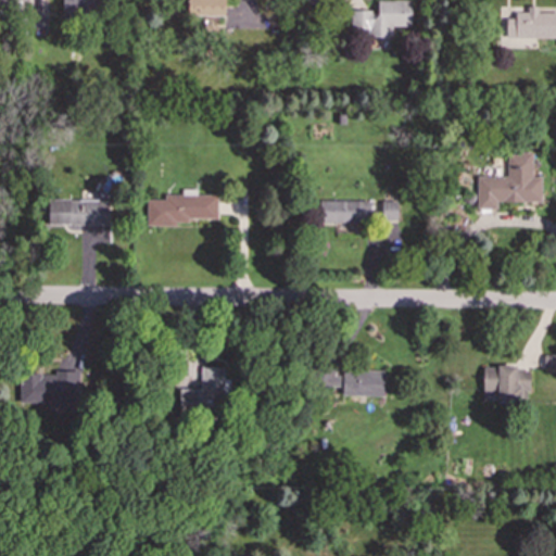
[(97,0),(62,0),(62,16),(97,17),(97,0)]
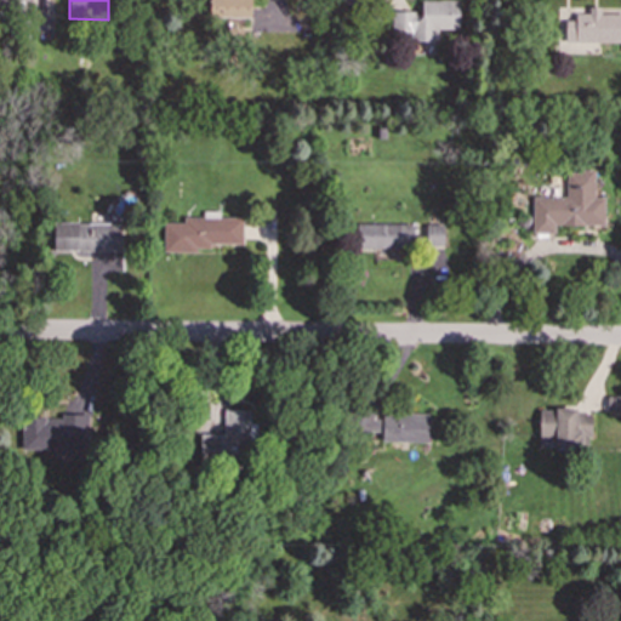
[(250,0),(209,0),(209,17),(250,18),(250,0)]
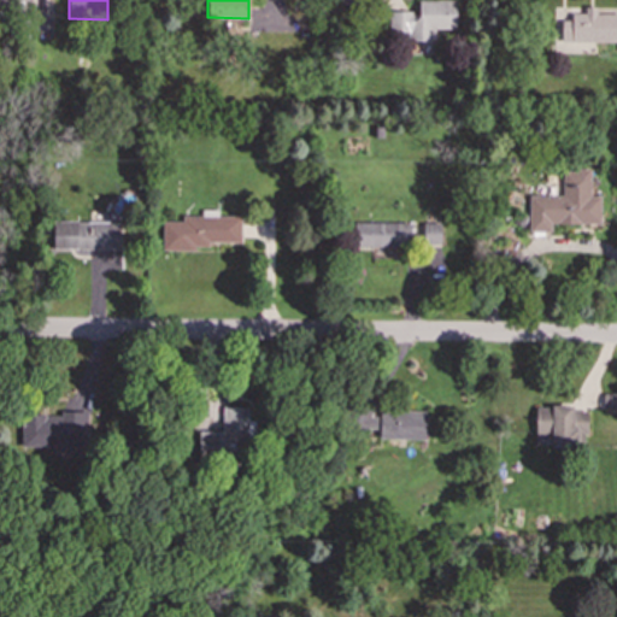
[(456,0),(418,0),(418,12),(389,11),(389,31),(406,33),(406,40),(434,41),(434,28),(456,29),(456,0)]
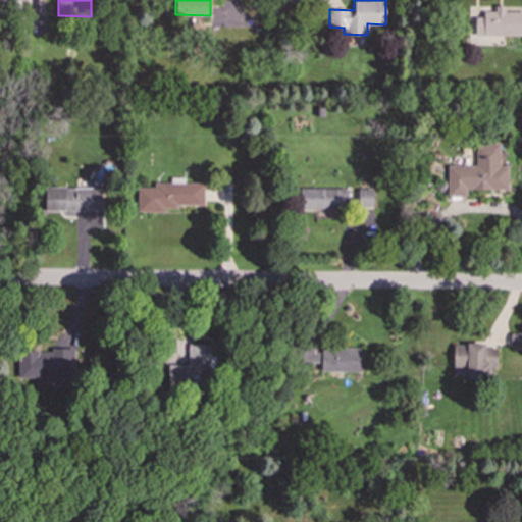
[(475,17),(475,36),(521,35),(521,11),(505,11),(505,5),(494,5),(494,10),(482,11),(483,17),(475,17)]
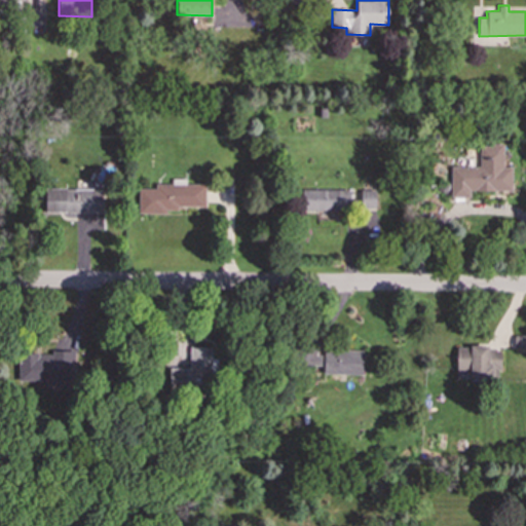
[(42,28),(43,9),(30,8),(30,28),(42,28)]
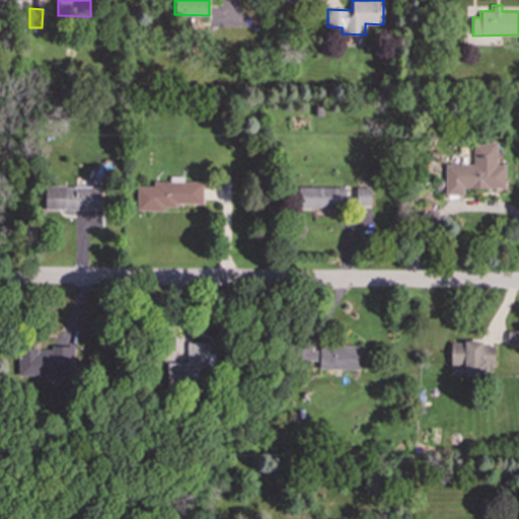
[(445,164),(444,195),(463,195),(463,188),(505,189),(505,165),(496,165),(497,142),(473,142),(472,164),(445,164)]
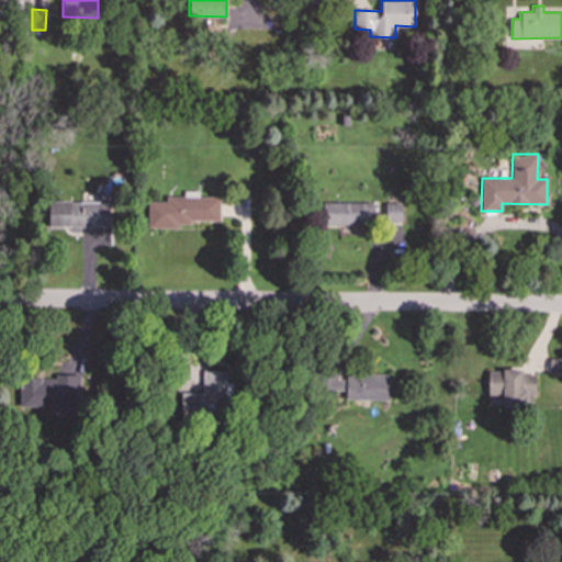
[(147,228),(177,228),(177,225),(189,225),(189,221),(218,221),(218,197),(165,195),(165,201),(148,201),(147,228)]
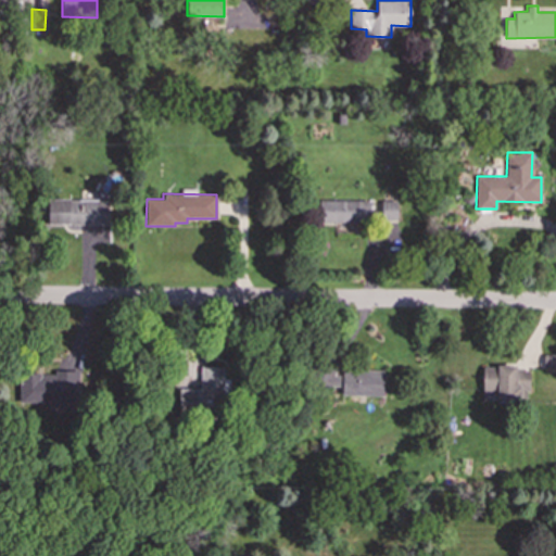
[(47,224),(110,225),(110,200),(48,199),(47,224)]
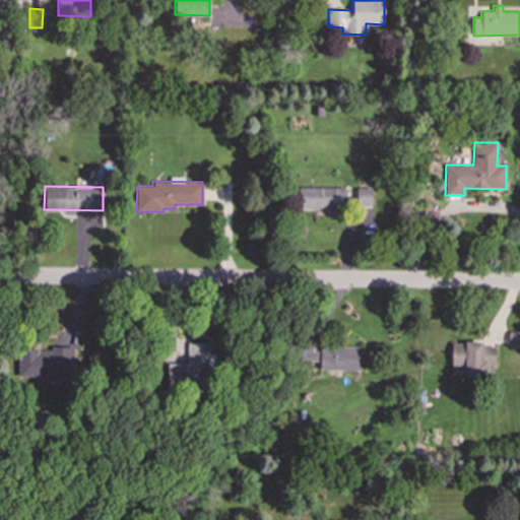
[(299,187),(299,208),(344,207),(344,186),(299,187)]
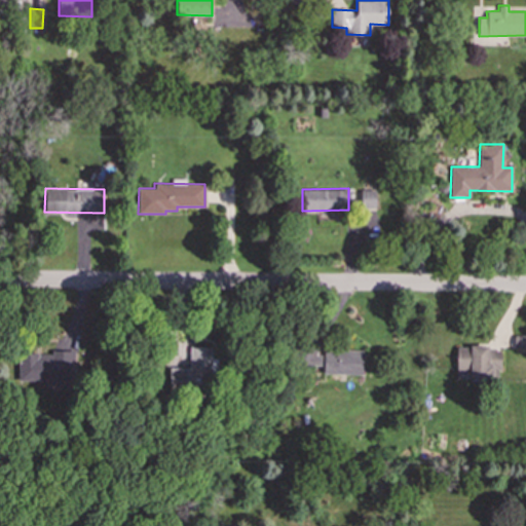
[(375,190),(361,189),(360,210),(375,210),(375,190)]
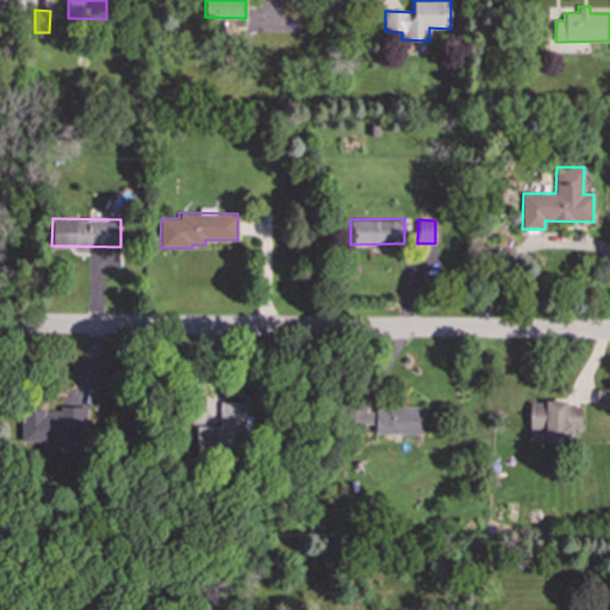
[(596,404),(609,404),(609,388),(596,388),(596,404)]
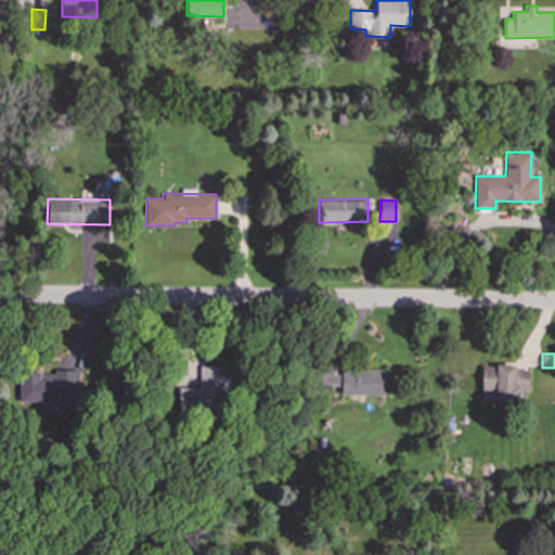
[(528,369),(515,369),(515,364),(481,364),(481,390),(495,390),(494,400),(527,401),(528,369)]
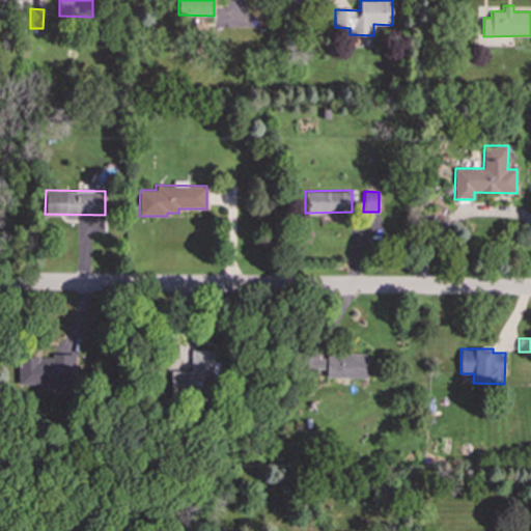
[(213,350),(191,350),(192,371),(170,371),(171,392),(197,391),(197,383),(214,383),(213,350)]
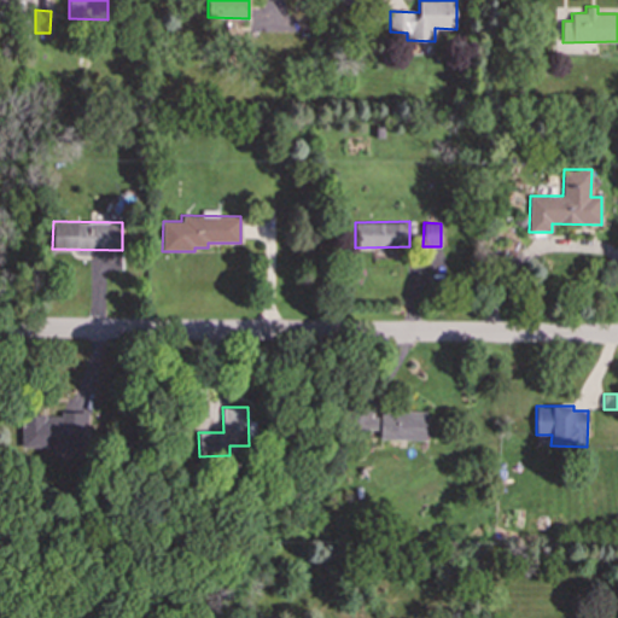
[(425,412),(375,410),(375,409),(356,408),(355,429),(379,430),(379,439),(425,441),(425,412)]
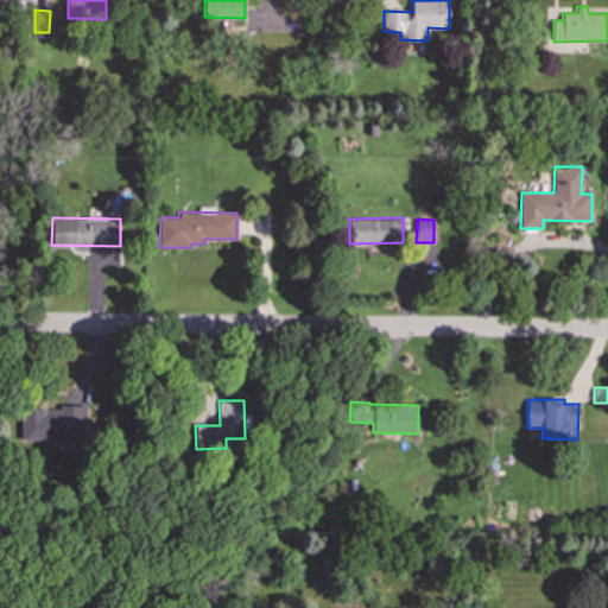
[(20,409),(21,441),(52,439),(52,445),(81,445),(81,404),(59,404),(59,409),(20,409)]
